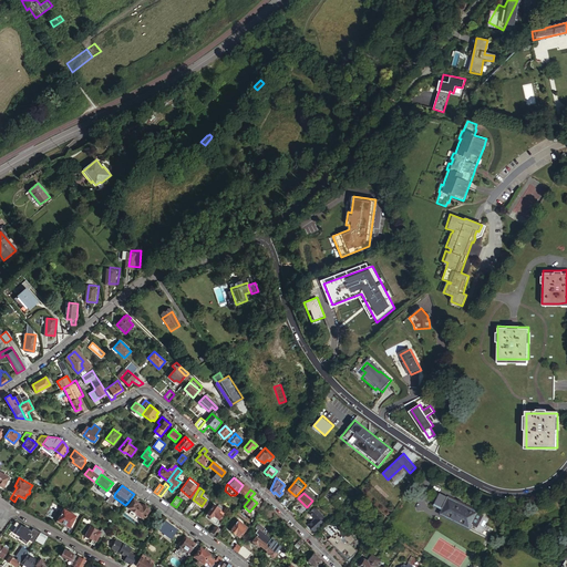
[(451,497),(450,500),(467,508),(468,506),(451,497)]
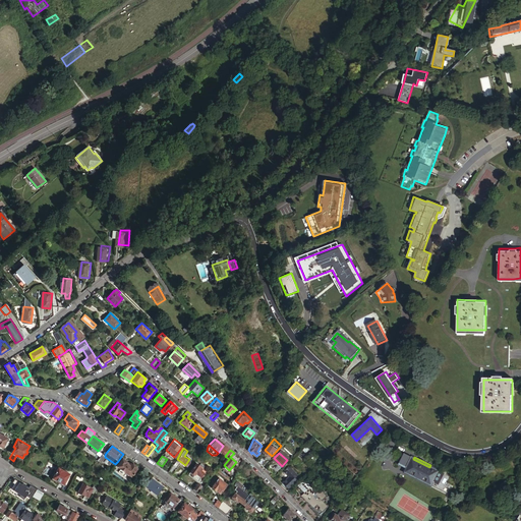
[(429,467),(413,459),(407,469),(419,475),(418,477),(428,482),(429,479),(435,481),(440,470),(430,465),(429,467)]
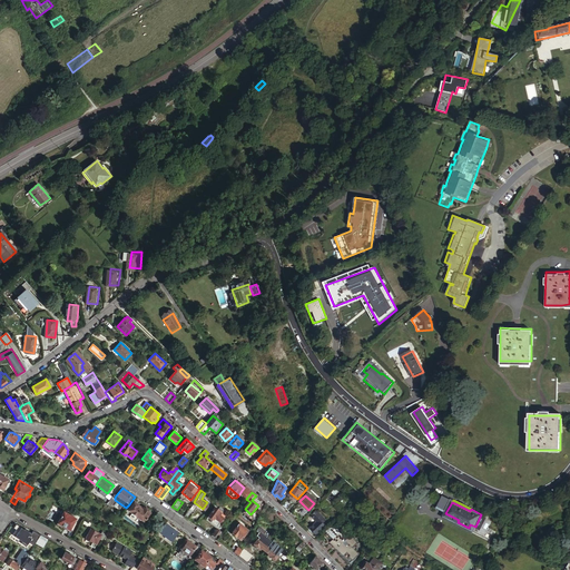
[(139,505),(135,503),(128,511),(145,522),(151,513),(143,508),(141,509),(138,507),(139,505)]
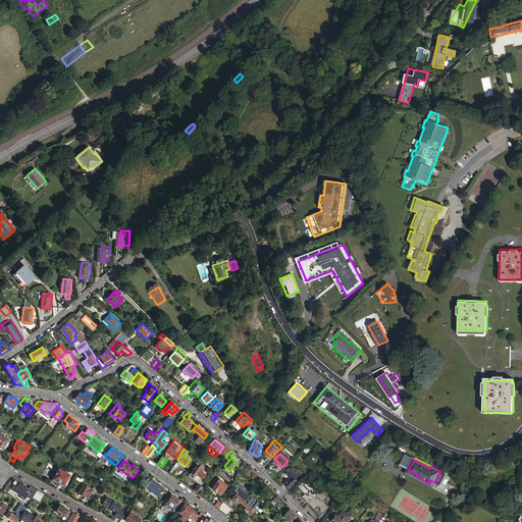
[(198,465),(192,472),(195,475),(194,477),(199,482),(208,471),(207,471),(208,470),(206,469),(207,468),(203,464),(201,467),(198,465)]
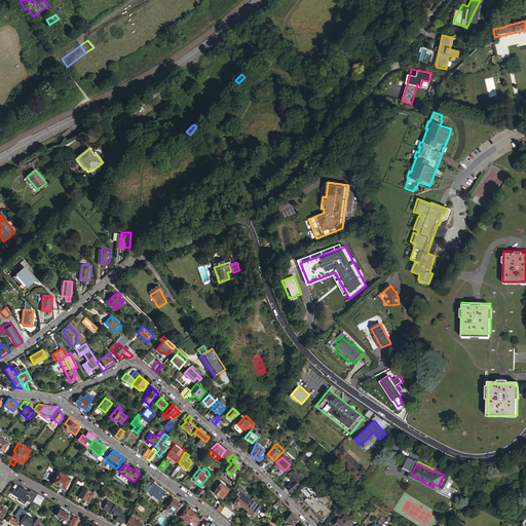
[(171,476),(175,479),(179,472),(175,468),(171,476)]
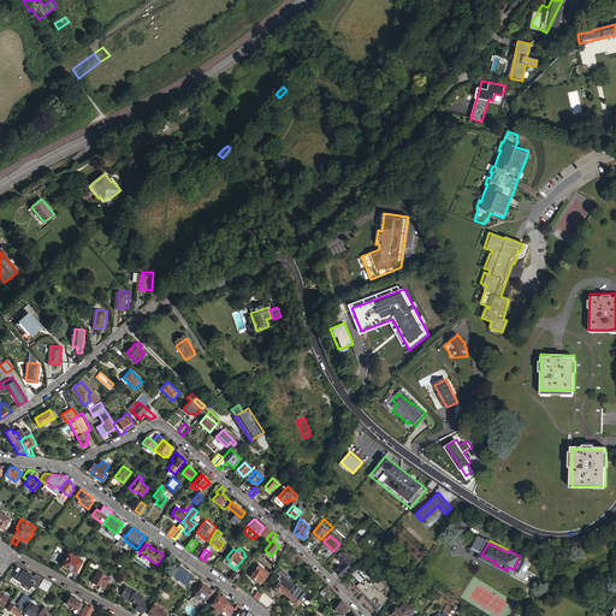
[(83,560),(70,552),(61,566),(67,568),(67,567),(71,568),(71,570),(76,573),(83,560)]
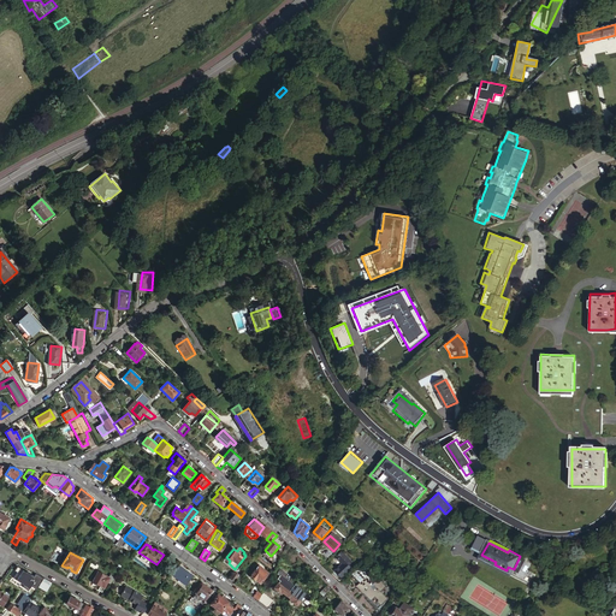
[(333,575),(341,582),(347,576),(354,569),(351,567),(354,563),(344,552),(338,558),(345,566),(343,568),(342,567),(333,575)]
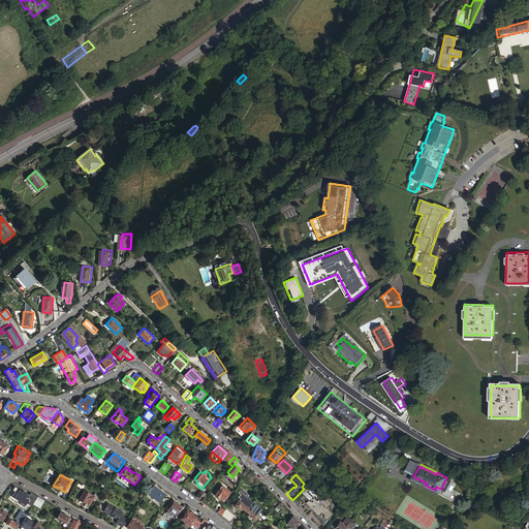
[(230,493),(222,486),(215,495),(223,501),(230,493)]
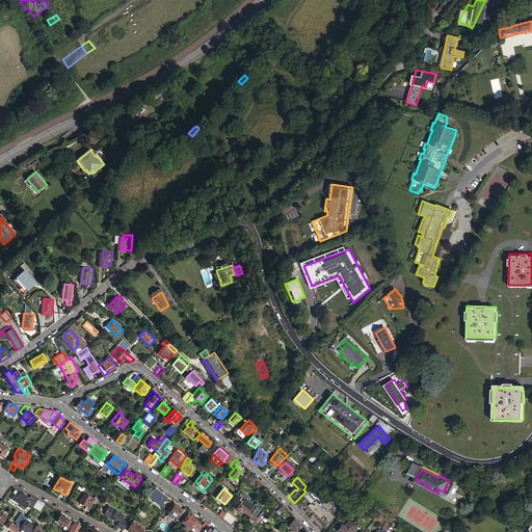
[(155,489),(151,496),(157,501),(156,502),(160,505),(166,498),(155,489)]
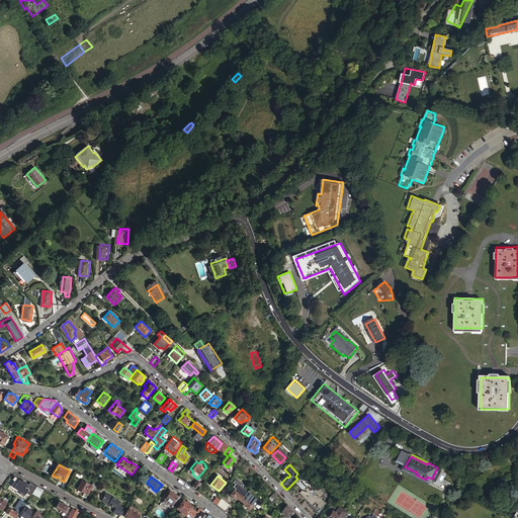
[(245,495),(247,493),(242,489),(245,485),(236,478),(229,491),(232,493),(230,495),(234,498),(235,497),(240,501),(245,495)]
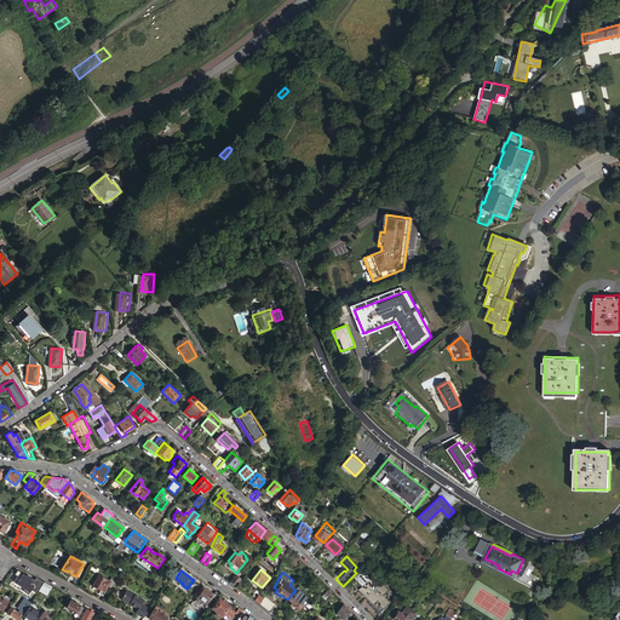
[(377,586),(363,573),(352,584),(355,586),(354,589),(357,592),(359,591),(368,602),(368,603),(380,616),(389,608),(388,608),(391,604),(390,603),(391,602),(384,593),(389,589),(385,585),(391,579),(388,575),(377,586)]
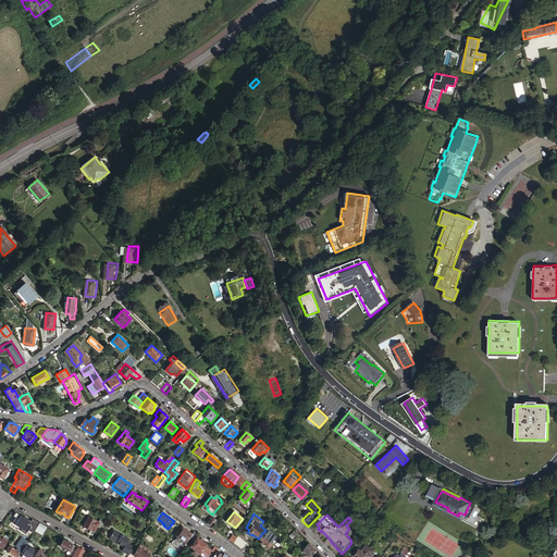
[(96,528),(98,529),(106,520),(100,517),(98,521),(89,516),(84,525),(90,529),(89,532),(91,534),(96,528)]
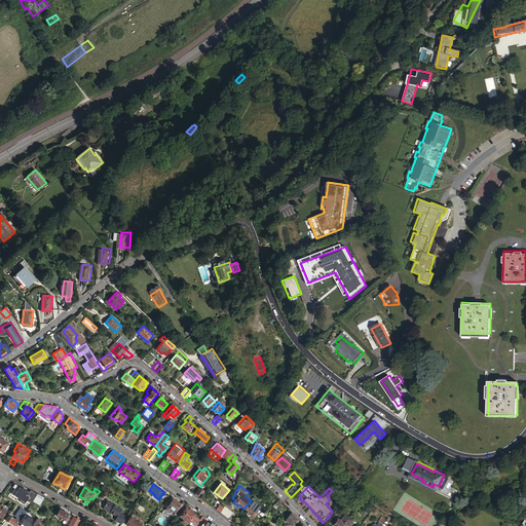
[(195,495),(200,498),(207,491),(204,490),(205,490),(201,487),(195,495)]
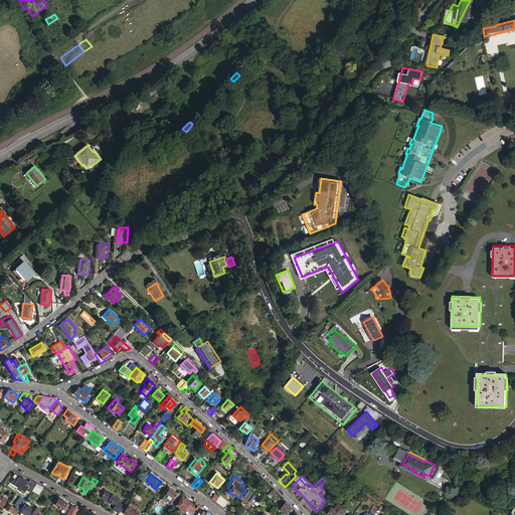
[(23,490),(30,494),(32,490),(37,483),(30,480),(23,490)]
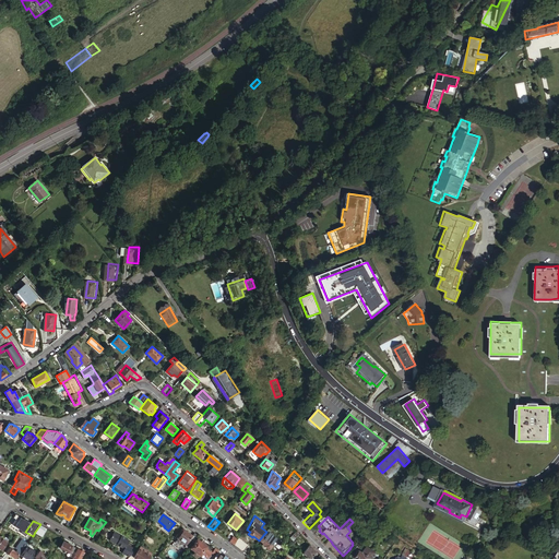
[(42,536),(47,528),(40,524),(35,532),(42,536)]
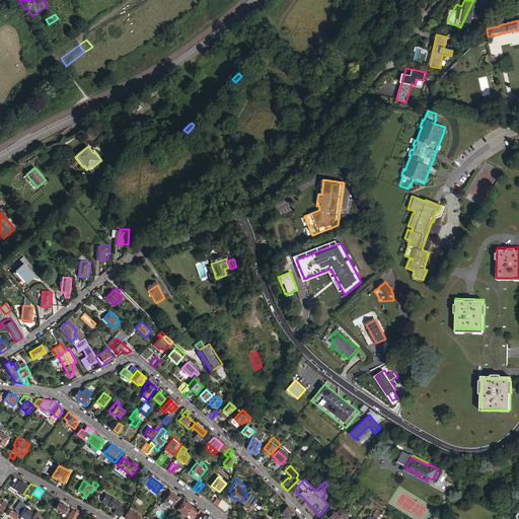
[(179,503),(184,497),(180,495),(178,498),(171,492),(164,501),(172,506),(176,501),(179,503)]
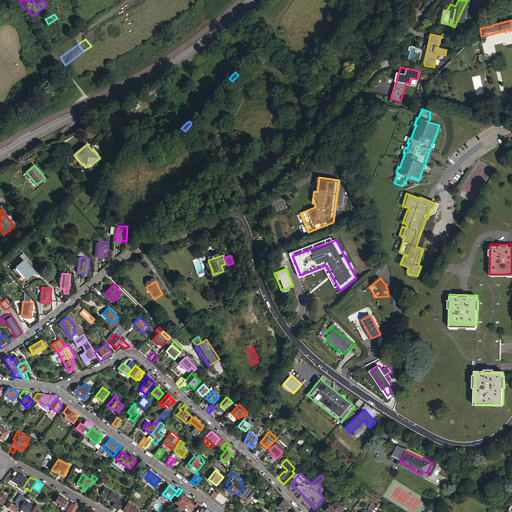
[(100,494),(114,502),(112,506),(119,509),(124,502),(116,499),(119,495),(104,487),(100,494)]
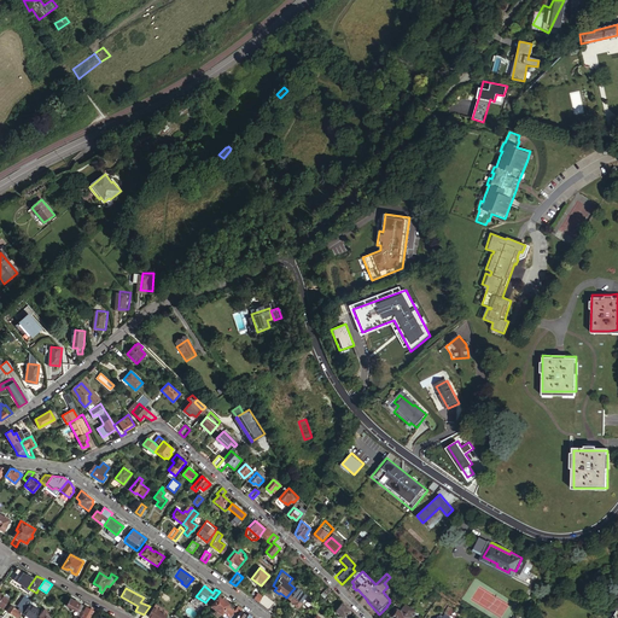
[(250,596),(258,602),(262,596),(257,593),(260,590),(256,588),(250,596)]
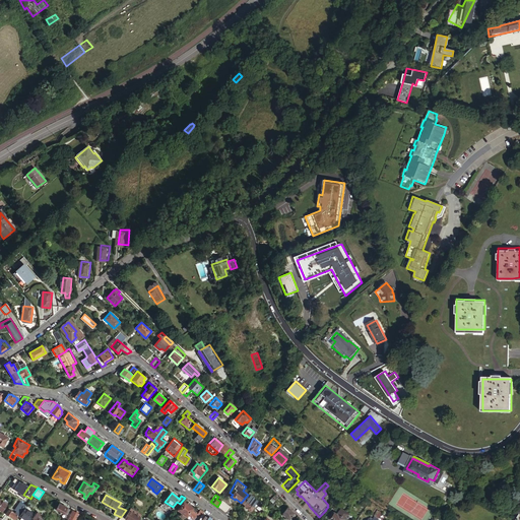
[(246,497),(241,503),(247,507),(246,508),(251,512),(254,507),(257,502),(251,497),(248,495),(246,497)]
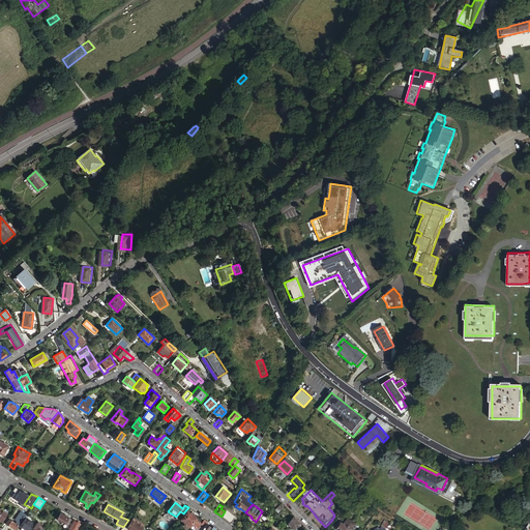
[(190,514),(193,511),(189,508),(184,514),(180,520),(190,527),(194,523),(202,529),(206,524),(207,522),(204,520),(202,523),(195,518),(196,517),(196,516),(194,514),(193,514),(192,516),(190,514)]
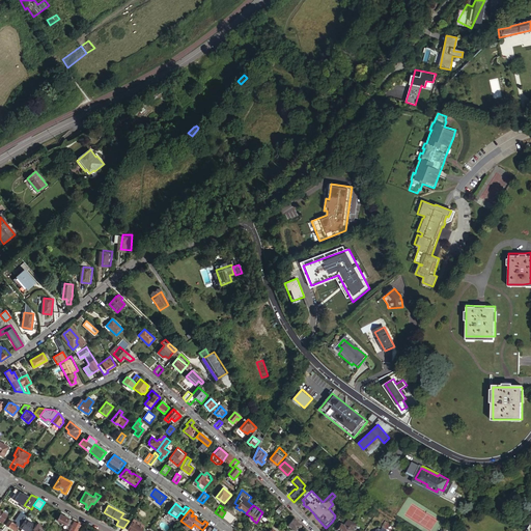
[(222,518),(231,525),(235,519),(226,510),(225,512),(222,518)]
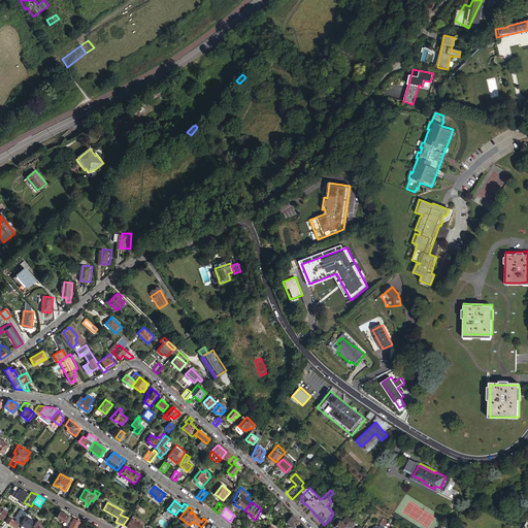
[(2,527),(3,527),(7,527),(10,525),(11,525),(15,527),(26,512),(21,508),(15,515),(17,516),(13,520),(9,517),(2,527)]
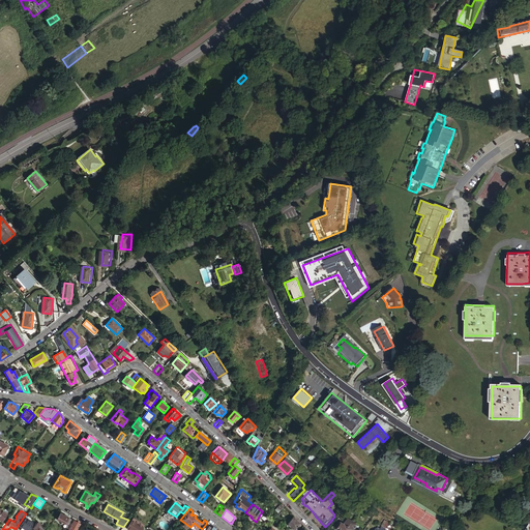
[(67,526),(72,519),(61,512),(57,520),(67,526)]
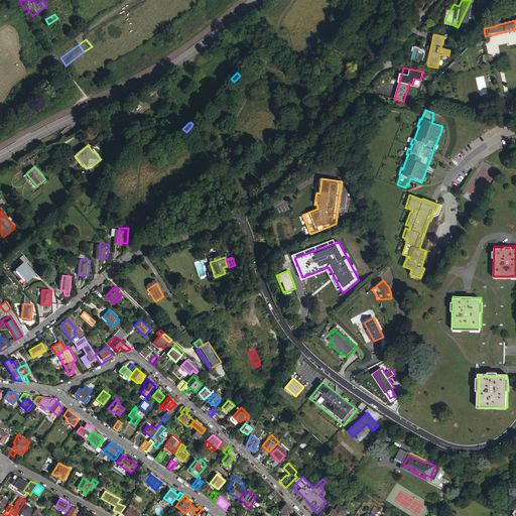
[(29,515),(33,510),(24,504),(19,512),(24,515),(25,515),(26,515),(29,515)]
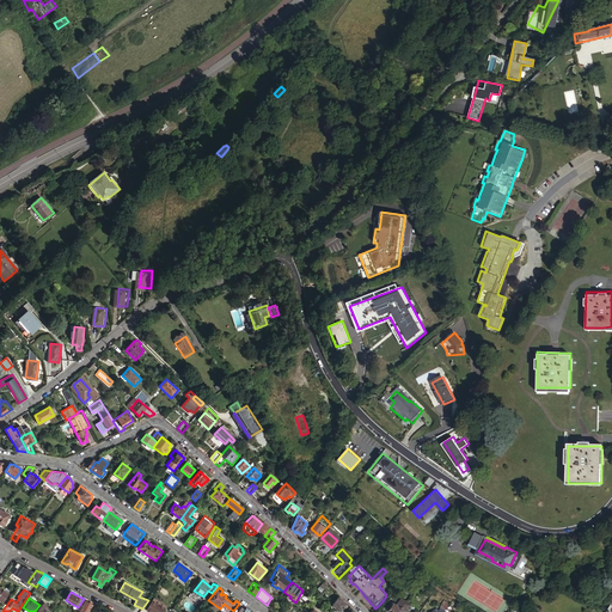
[(340,611),(347,604),(338,598),(331,606),(340,611)]
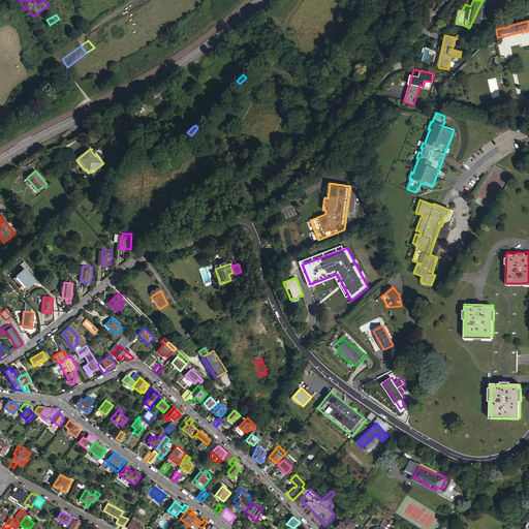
[(75,528),(80,523),(74,519),(69,527),(71,528),(75,528)]
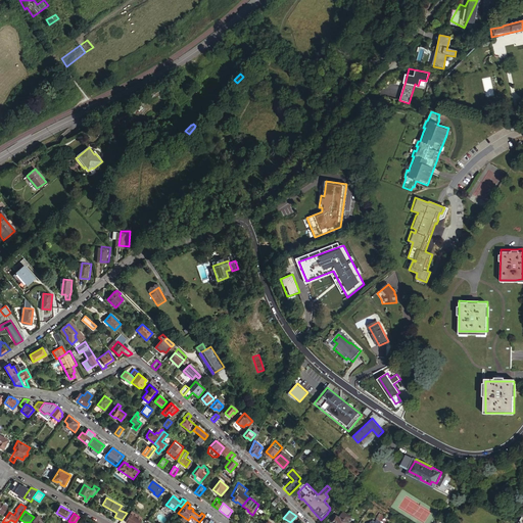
[(140,522),(142,520),(130,513),(126,521),(129,522),(131,522),(132,522),(133,522),(140,522)]
